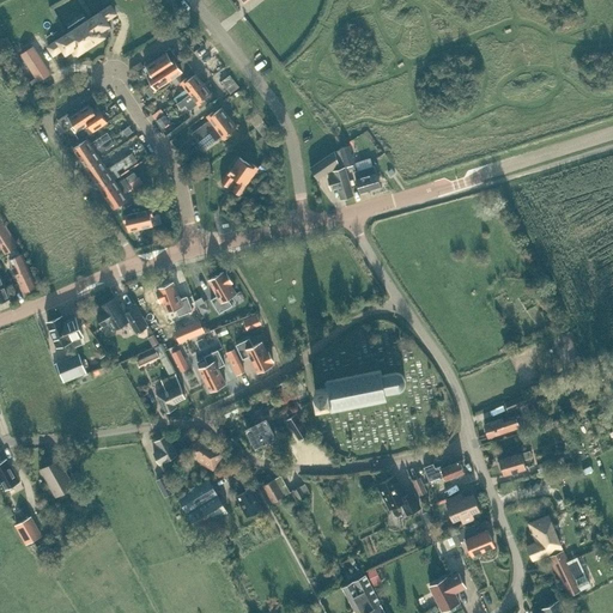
[(110,6),(79,26),(91,44),(108,34),(104,28),(109,25),(105,20),(116,14),(110,6)]
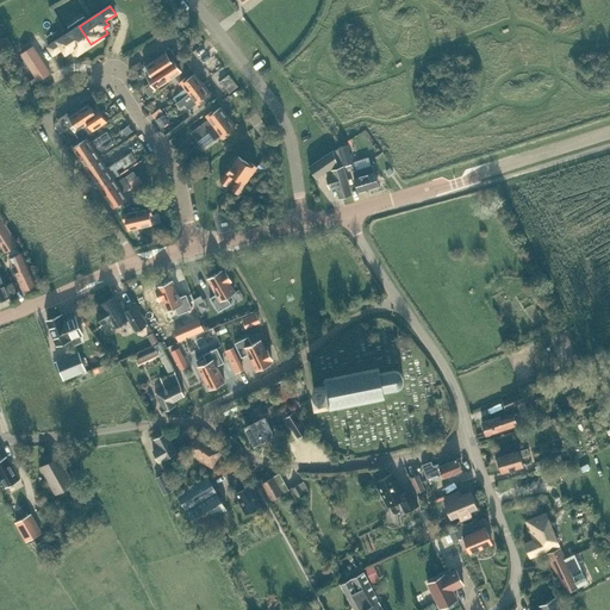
[(79,26),(48,47),(54,55),(63,48),(66,53),(70,50),(74,55),(91,44),(79,26)]
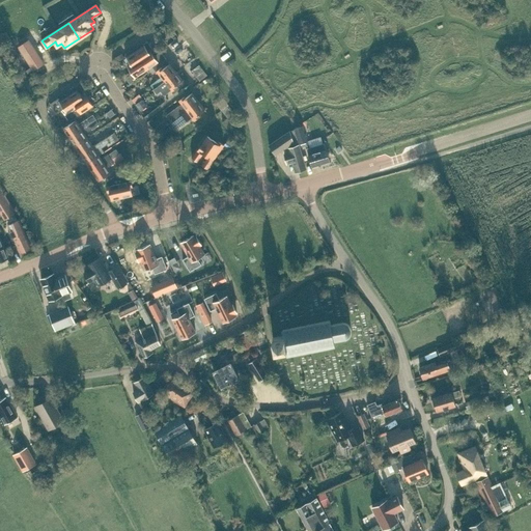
[(9,45),(12,43),(6,32),(3,34),(9,45)]
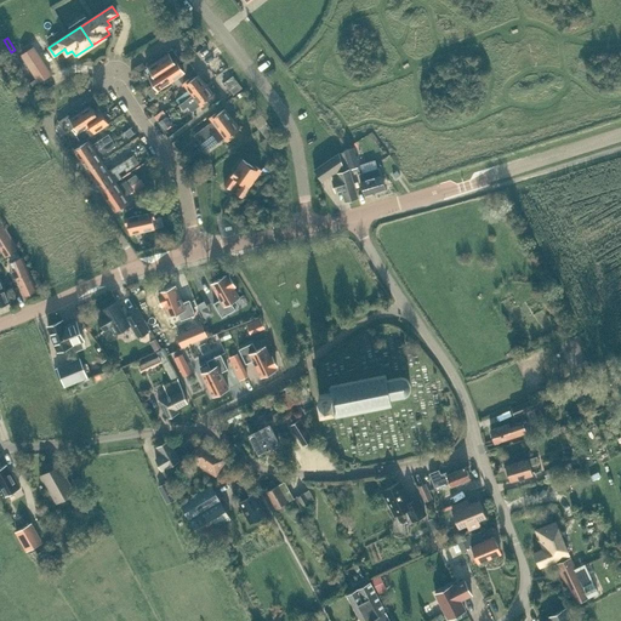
[(50,75),(33,49),(22,56),(39,83),(50,75)]
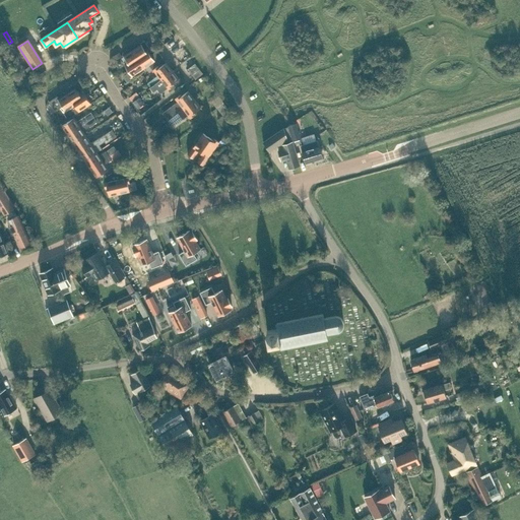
[(144,68),(149,65),(161,56),(157,51),(150,56),(147,51),(149,49),(144,41),(140,44),(137,43),(133,46),(133,49),(132,49),(144,68)]
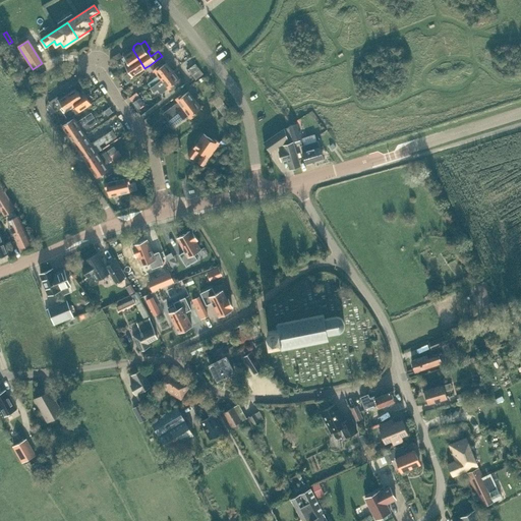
[(130,77),(145,68),(132,49),(128,52),(126,51),(123,53),(123,54),(124,57),(122,58),(126,64),(125,65),(128,70),(126,72),(127,73),(130,77)]
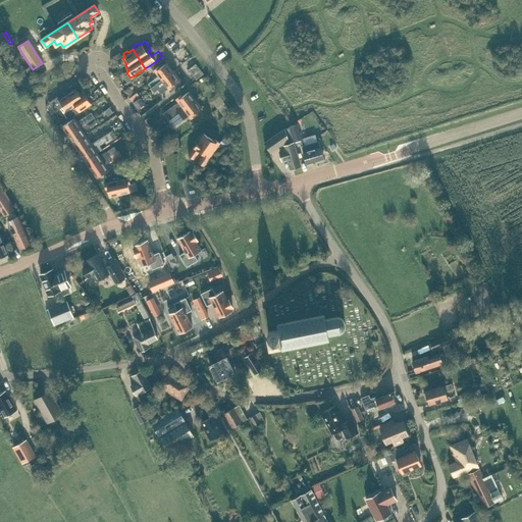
[(173,70),(167,62),(162,56),(150,65),(158,75),(148,84),(151,88),(154,86),(173,70)]
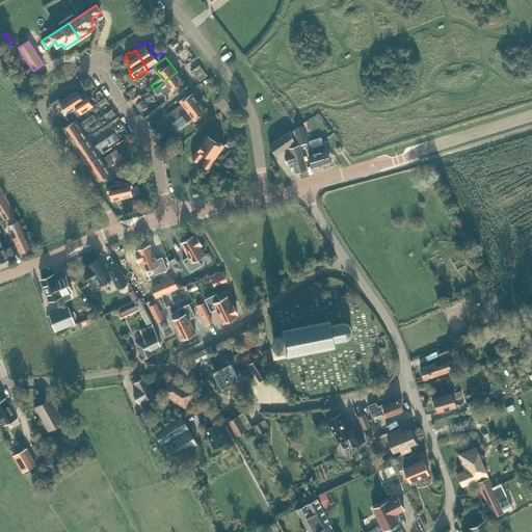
[(208,76),(200,65),(191,72),(200,82),(208,76)]
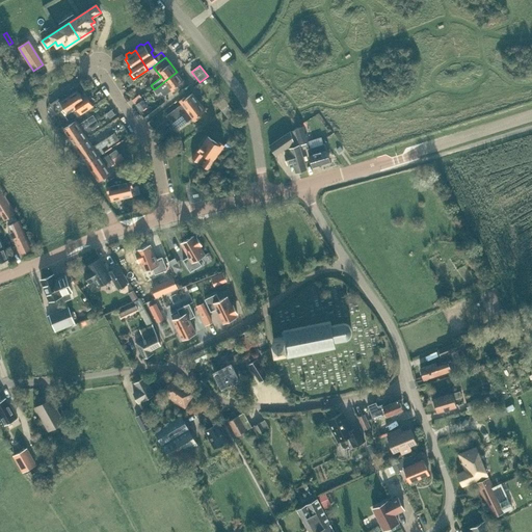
[(95,83),(100,81),(95,72),(89,74),(95,83)]
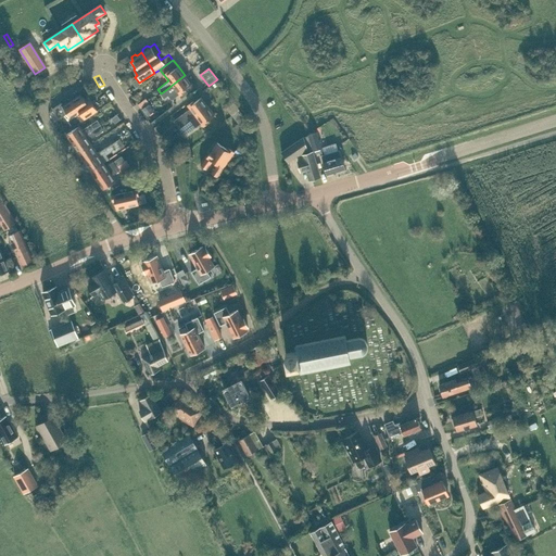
[(164,91),(161,93),(164,98),(167,96),(172,100),(179,95),(180,96),(186,91),(185,89),(191,85),(185,75),(164,91)]
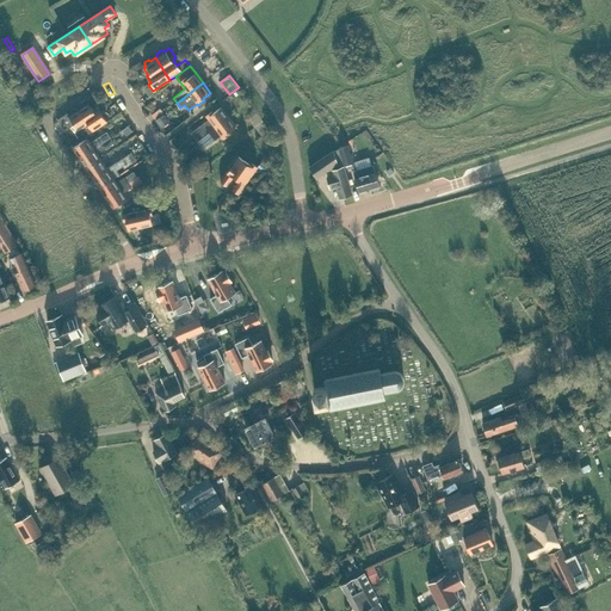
[(39,117),(47,112),(31,90),(25,93),(39,117)]
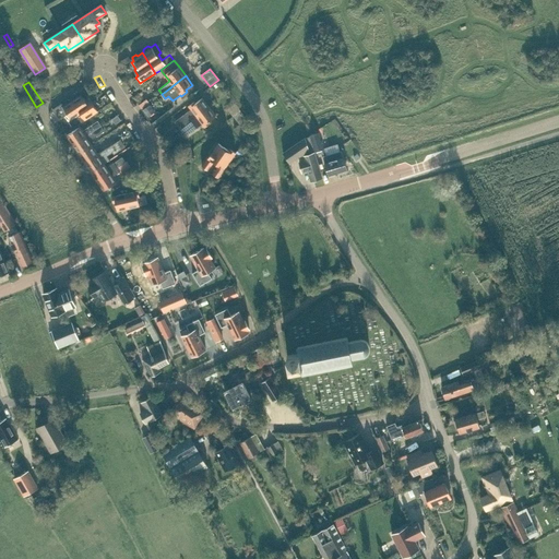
[(86,102),(84,97),(87,95),(83,90),(81,93),(79,92),(74,95),(74,97),(71,99),(72,100),(84,120),(98,111),(90,99),(86,102)]
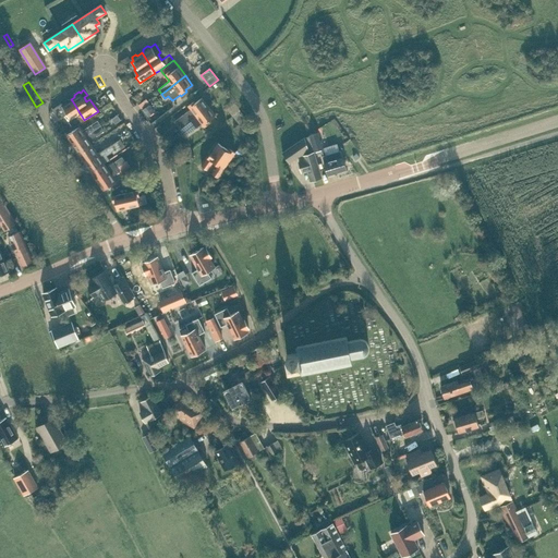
[(181,129),(209,107),(202,98),(195,102),(194,101),(189,106),(192,111),(189,114),(187,112),(174,121),(181,129)]
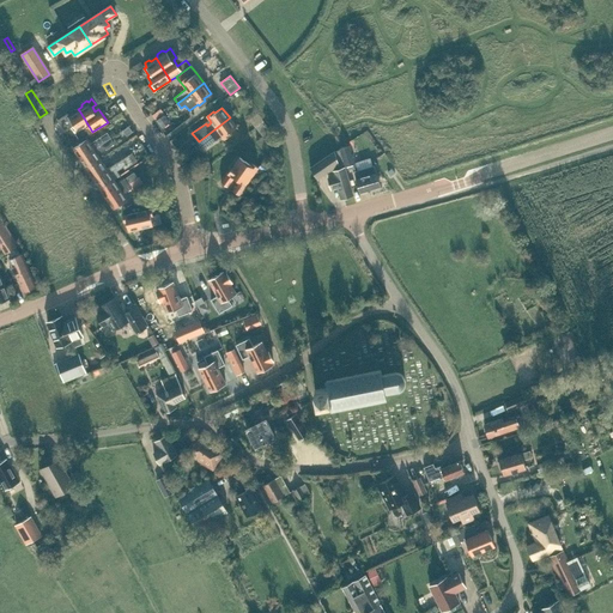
[(67,114),(59,120),(65,131),(72,126),(80,139),(92,132),(79,110),(78,109),(76,110),(74,109),(70,111),(70,114),(68,115),(67,114)]
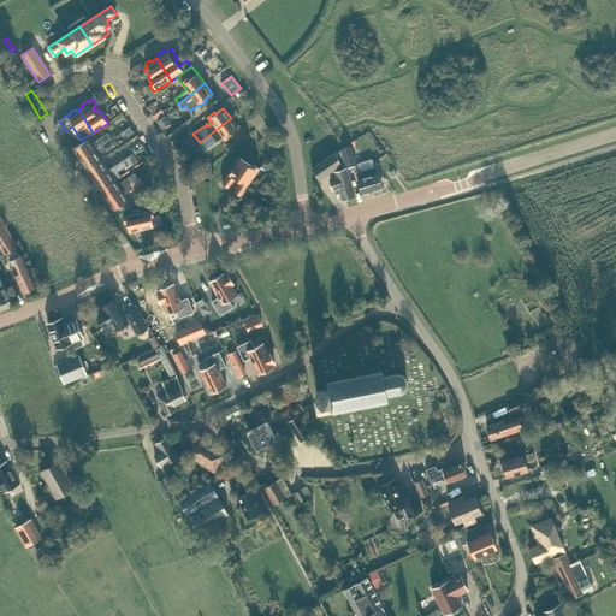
[(119,113),(107,122),(112,128),(124,120),(119,113)]
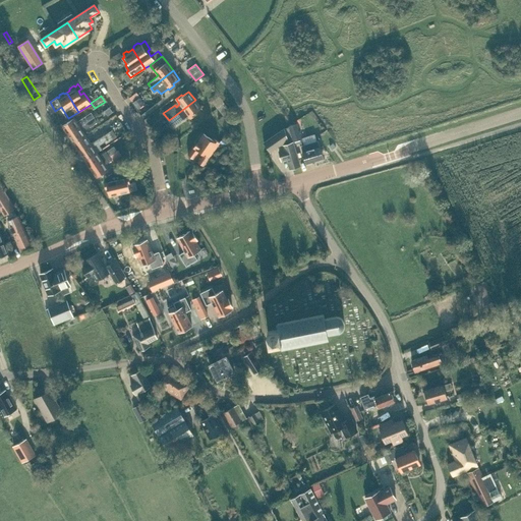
[(219,97),(212,102),(217,108),(223,103),(224,103),(219,97)]
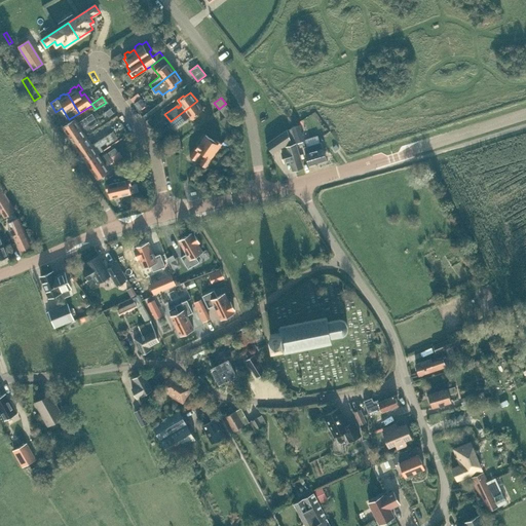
[(140,100),(135,103),(140,110),(144,106),(140,100)]
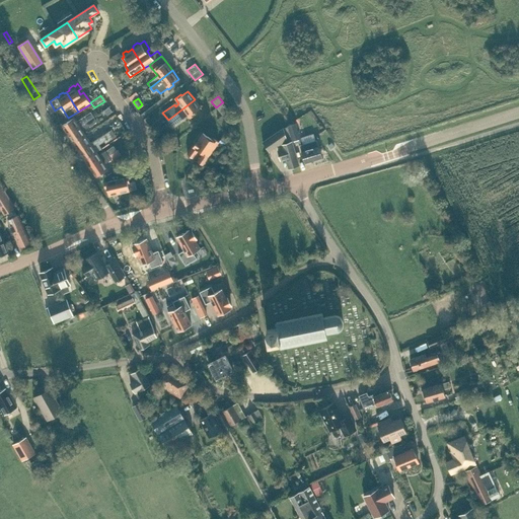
[(195,99),(168,120),(172,126),(184,118),(182,116),(187,113),(190,118),(196,114),(194,113),(201,107),(195,99)]
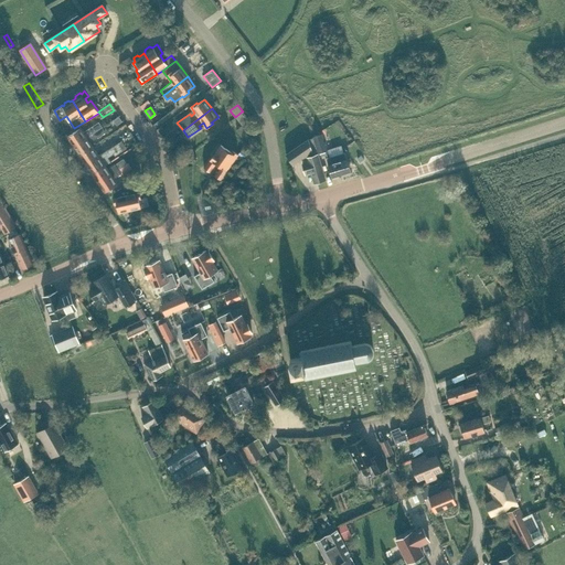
[(241,137),(254,128),(242,112),(235,117),(242,126),(236,130),(241,137)]
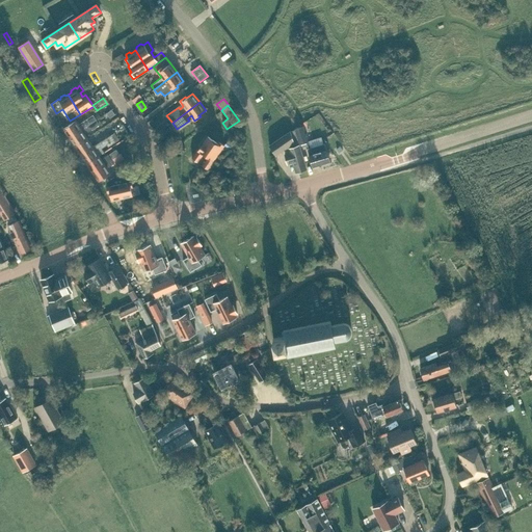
[(33,121),(40,118),(35,108),(30,111),(33,121)]
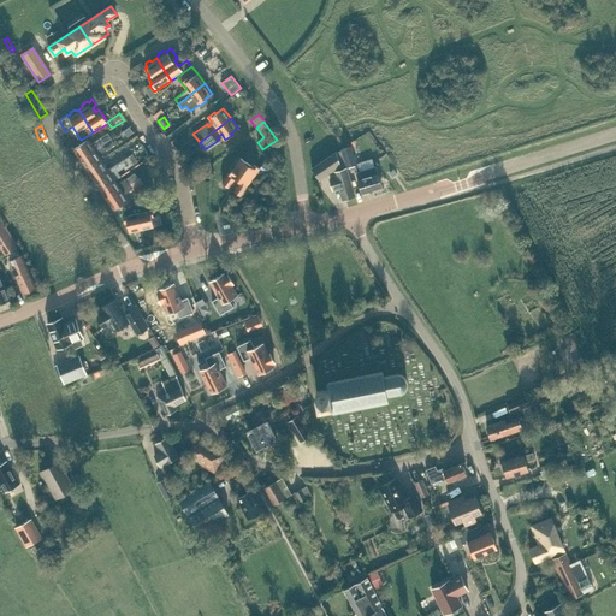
[(80,159),(112,138),(108,134),(108,132),(94,142),(95,143),(92,146),(88,140),(73,149),(80,159)]
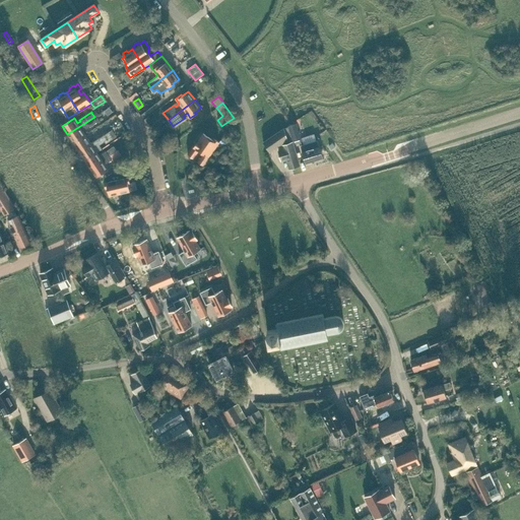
[(98,122),(94,117),(67,134),(73,143),(85,135),(83,131),(98,122)]
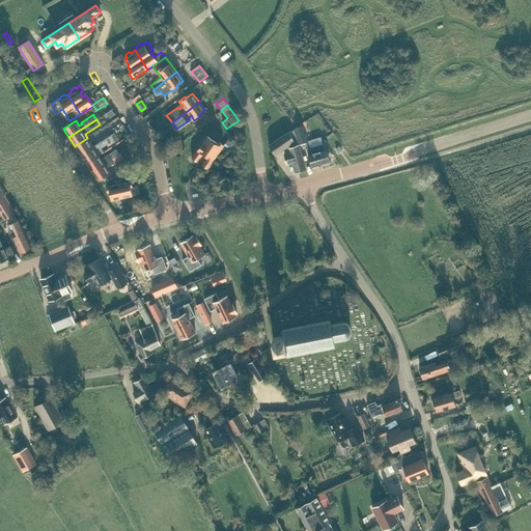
[(299,144),(307,142),(303,127),(295,129),(295,130),(294,130),(299,145),(300,145),(299,144)]
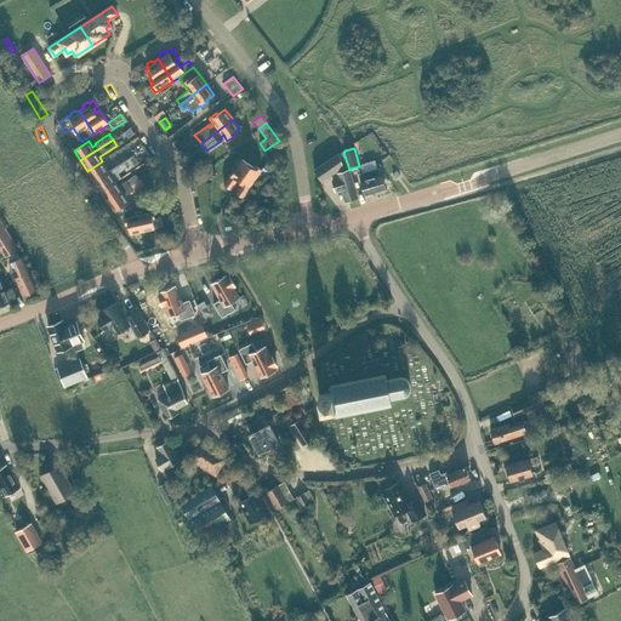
[(358,198),(349,170),(343,152),(340,153),(314,170),(322,182),(345,167),(345,171),(337,174),(339,178),(332,181),(336,192),(342,191),(346,201),(358,198)]
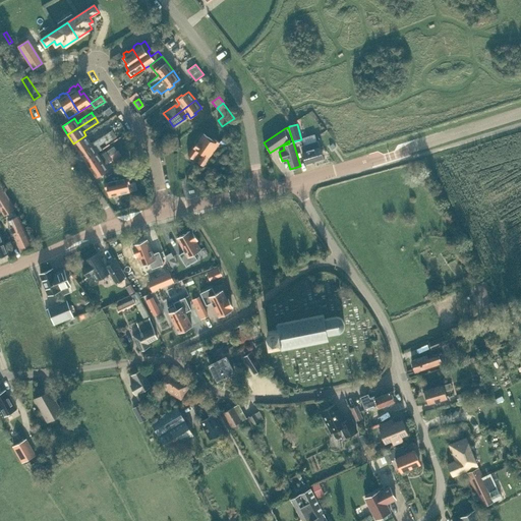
[(73,143),(79,152),(108,132),(105,128),(103,130),(103,129),(93,136),(89,139),(85,135),(73,143)]
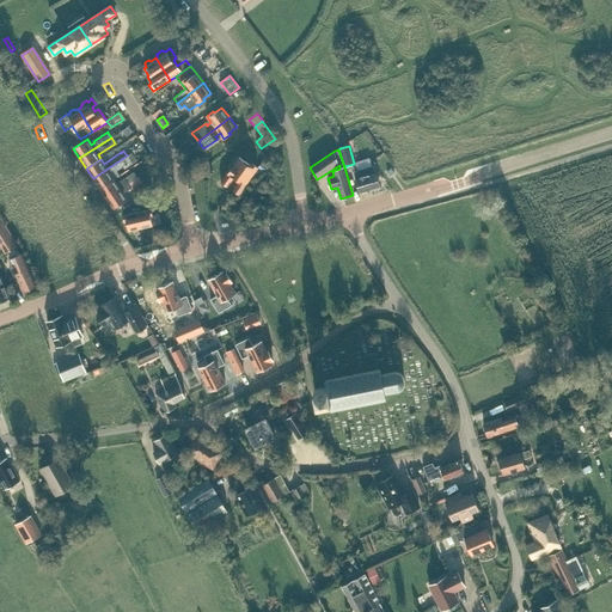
[(127,155),(93,178),(99,188),(114,178),(120,175),(116,171),(123,166),(124,169),(132,164),(138,160),(132,152),(127,155)]
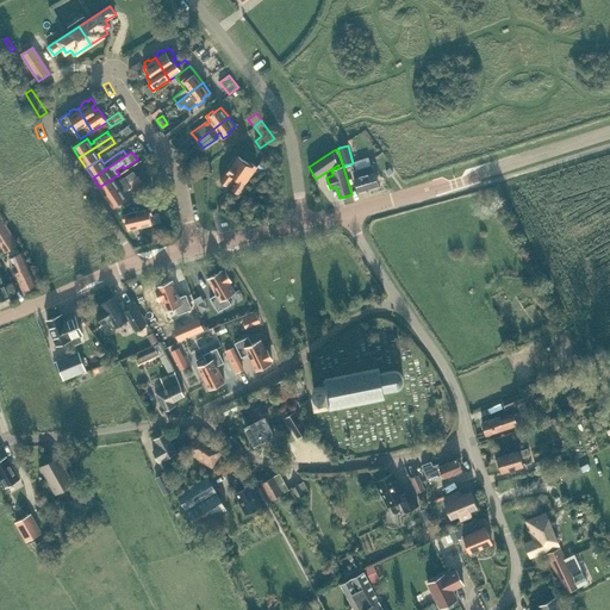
[(236,178),(248,162),(238,156),(221,181),(226,186),(234,176),(236,178)]
